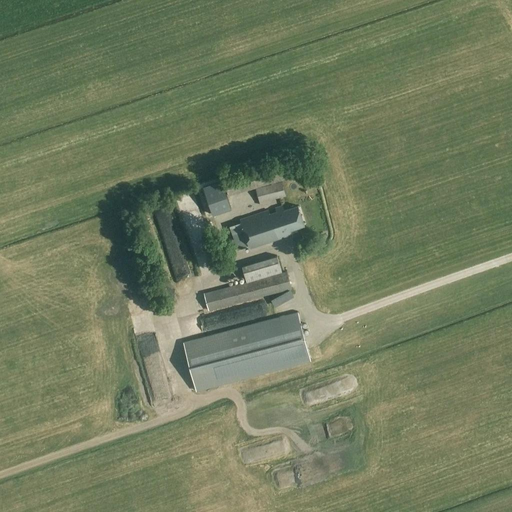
[(224,178),(229,195),(255,188),(259,203),(286,195),(282,180),(306,174),(301,157),(224,178)]
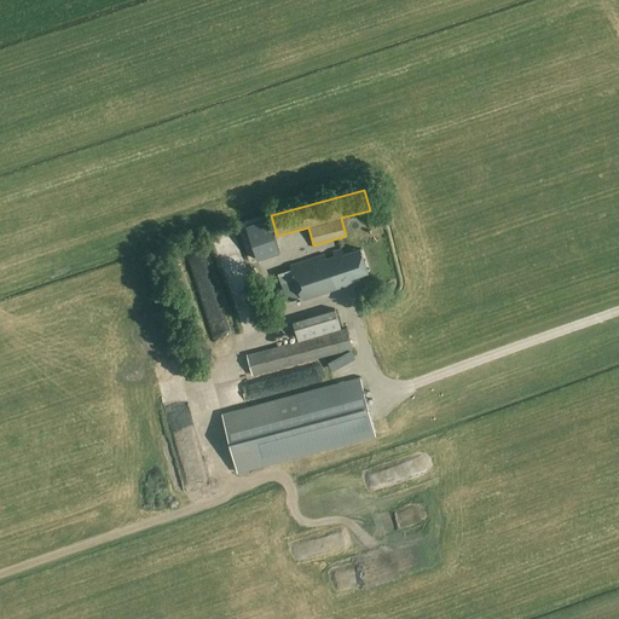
[(258,258),(281,250),(277,236),(271,215),(248,223),(258,258)]
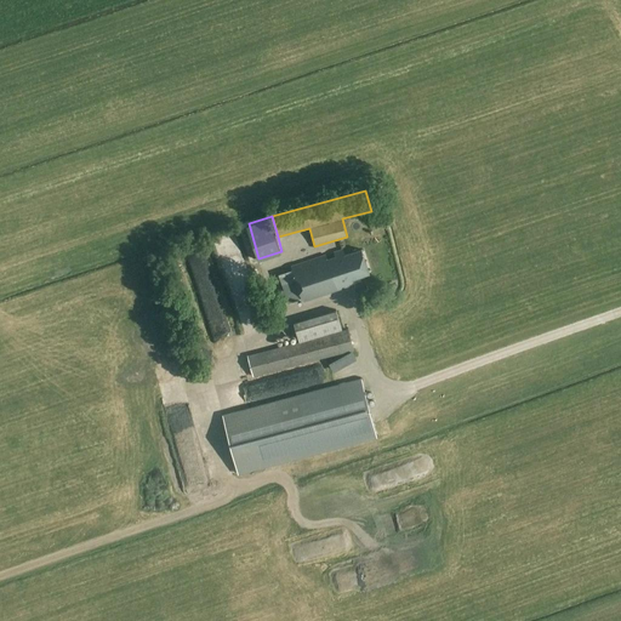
[(252,302),(235,237),(221,240),(238,306),(252,302)]
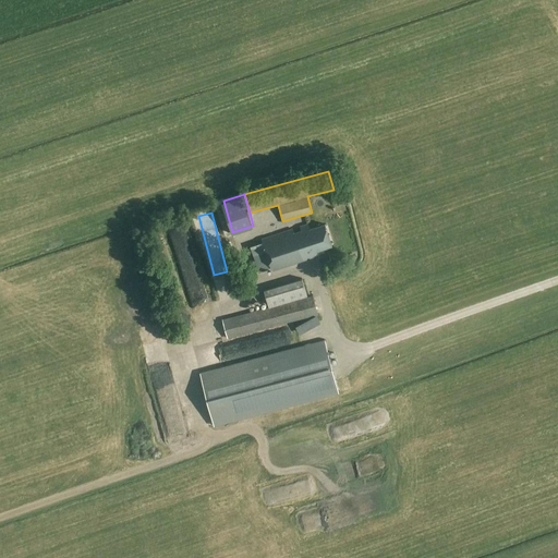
[(182,225),(169,231),(180,256),(194,251),(182,225)]
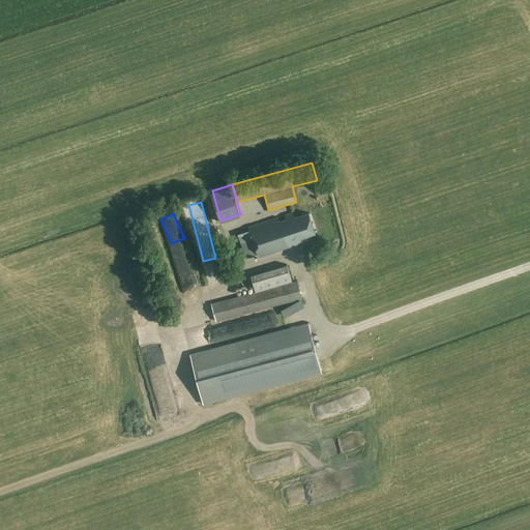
[(308,213),(294,217),(292,213),(285,215),(286,218),(278,221),(277,217),(248,227),(249,230),(238,234),(246,258),(257,255),(258,258),(302,243),(301,238),(316,234),(308,213)]
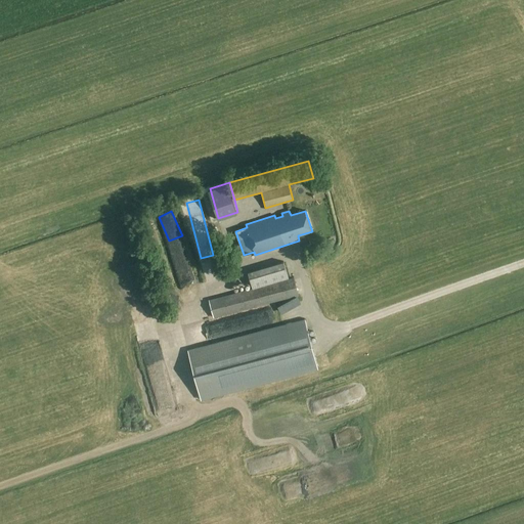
[(284,261),(260,268),(248,272),(253,289),(289,277),(284,261)]
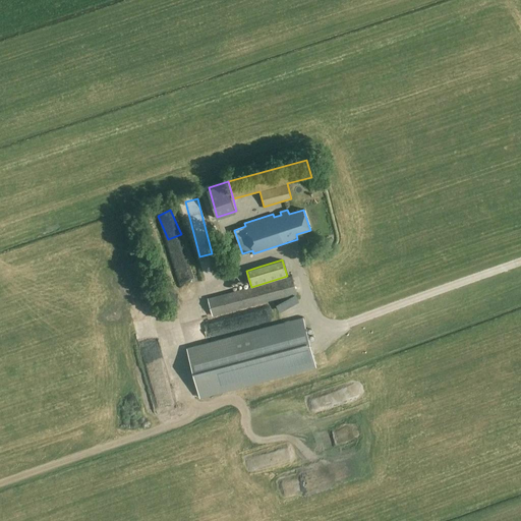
[(208,299),(212,315),(296,293),(292,277),(208,299)]
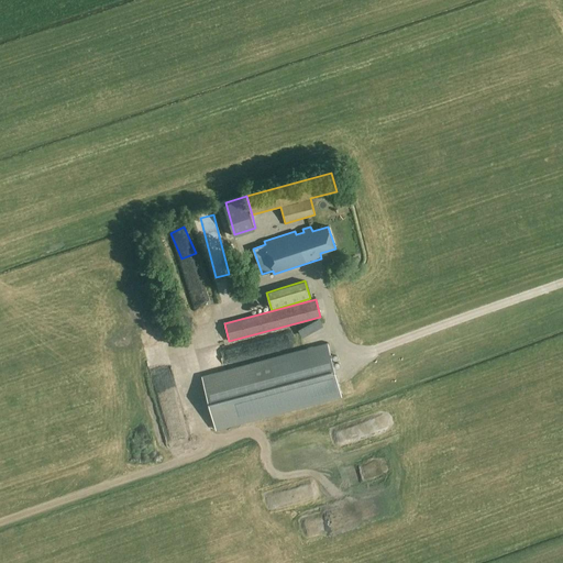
[(319,319),(298,330),(302,338),(323,326),(319,319)]
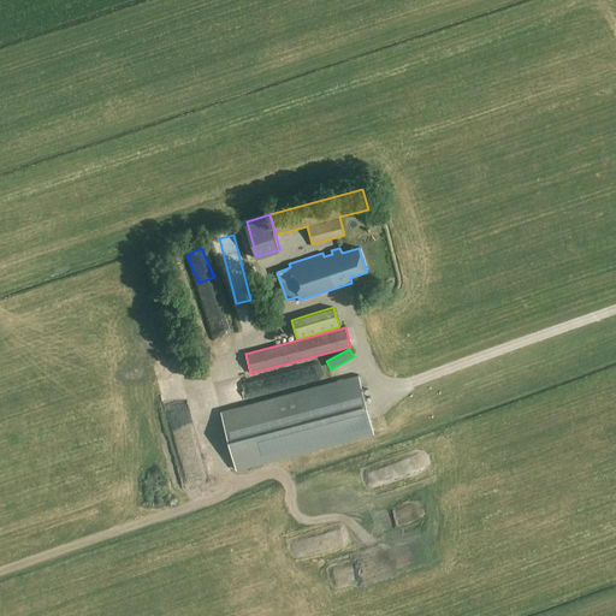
[(359,375),(223,412),(237,471),(374,434),(359,375)]
